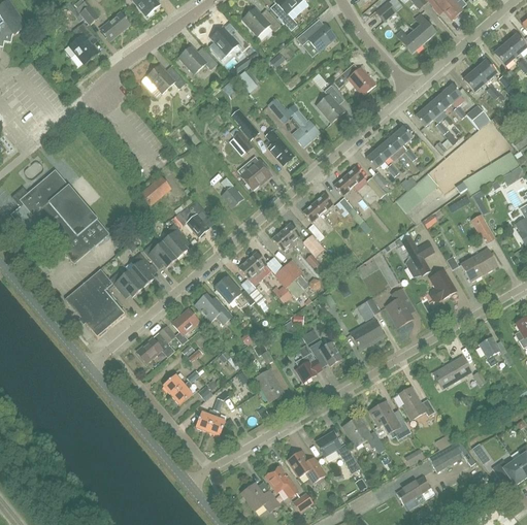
[(0,45),(2,46),(3,40),(10,41),(11,32),(13,34),(26,25),(8,0),(4,0),(0,2),(0,45)]
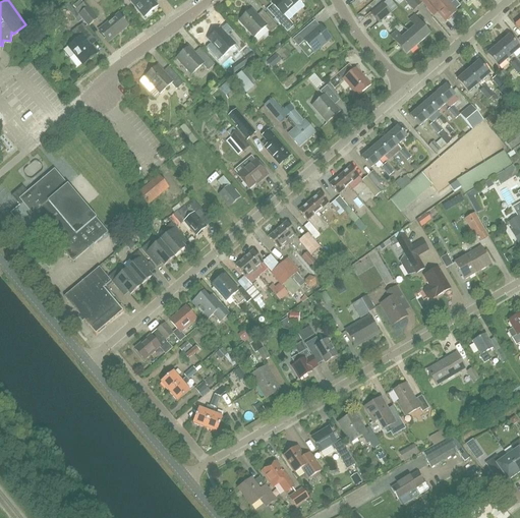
[(82,0),(75,0),(72,3),(75,6),(73,7),(77,12),(81,17),(88,23),(97,15),(88,4),(84,0),(82,0)]
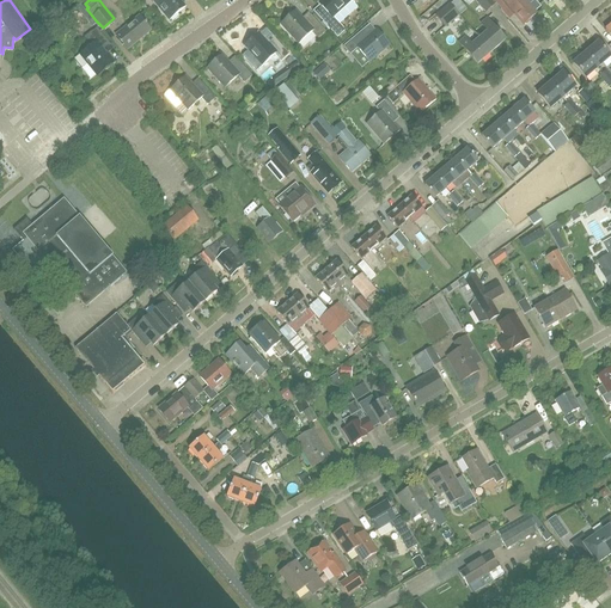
[(156,0),(169,16),(183,4),(179,0),(156,0)]
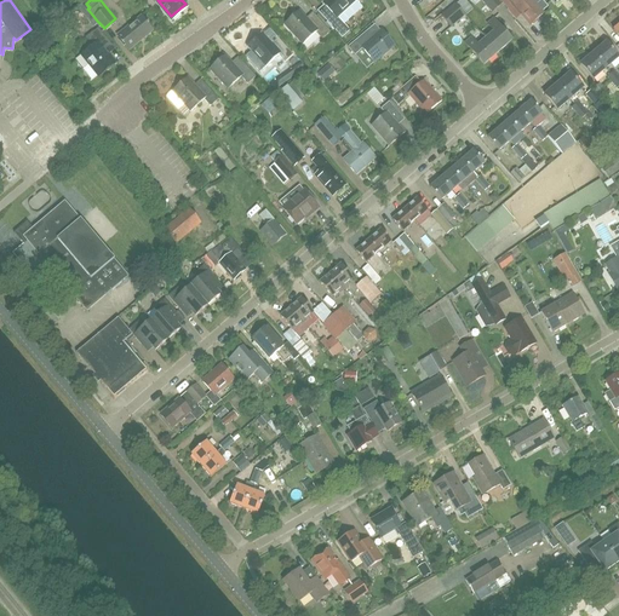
[(339,35),(342,33),(348,28),(342,21),(361,5),(357,1),(356,0),(320,0),(332,13),(326,18),(339,35)]
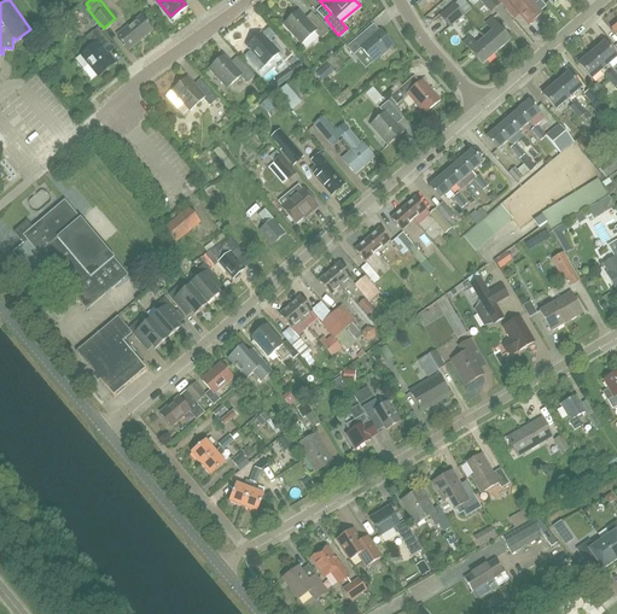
[(448,24),(464,12),(453,0),(438,12),(448,24)]
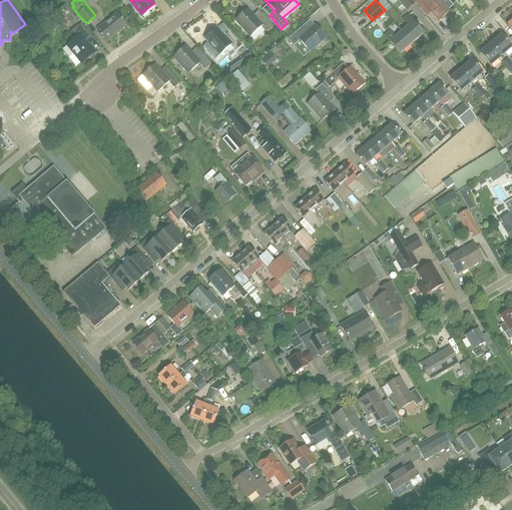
[(399,0),(406,8),(415,1),(414,0),(399,0)]
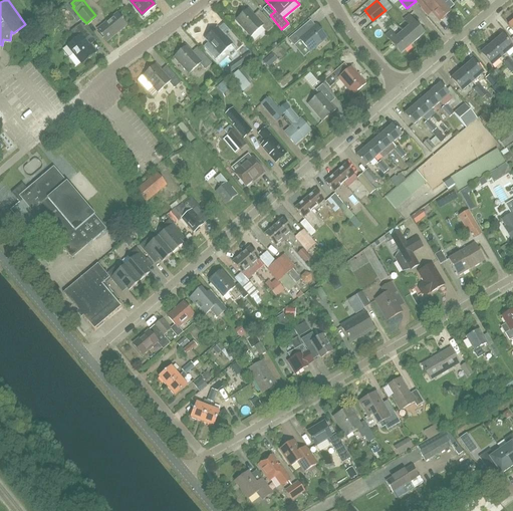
[(425,0),(426,1),(425,2),(439,18),(440,17),(441,18),(445,15),(444,13),(450,8),(443,0),(425,0)]
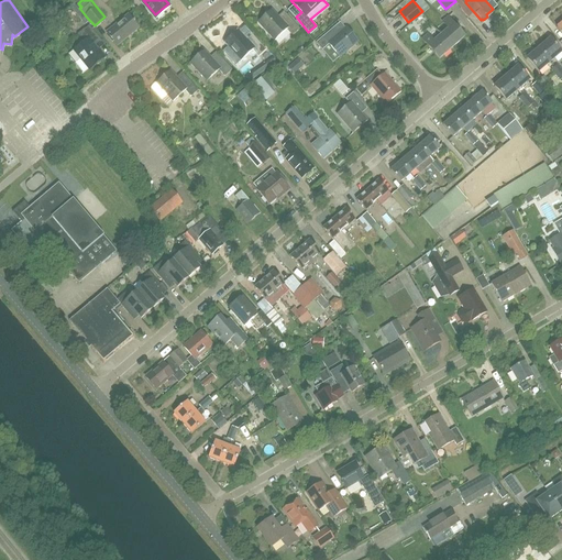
[(84,21),(88,19),(84,13),(79,8),(74,1),(70,3),(76,12),(84,21)]
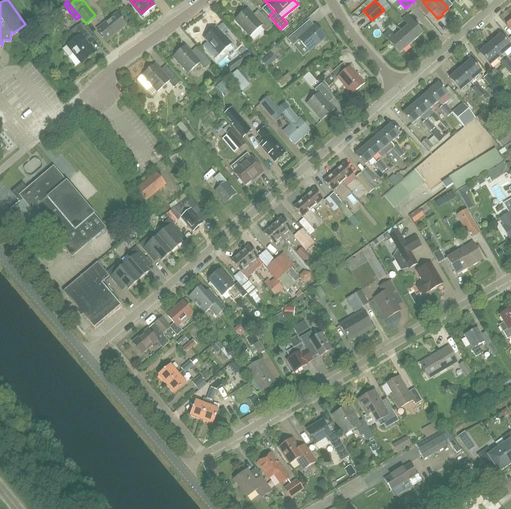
[(264,30),(271,24),(259,11),(254,16),(245,7),(233,18),(248,35),(259,25),(264,30)]
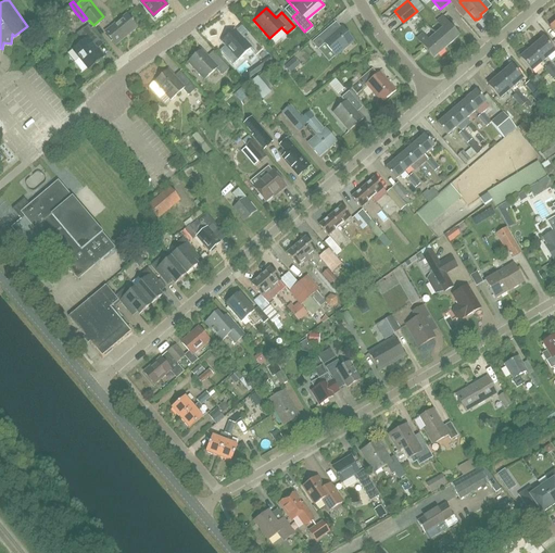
[(114,42),(135,25),(131,20),(126,12),(104,29),(114,42)]
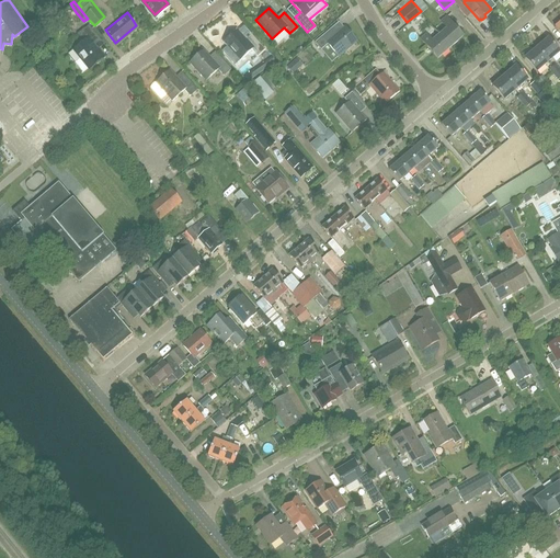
[(445,25),(437,32),(448,45),(461,34),(444,14),(440,19),(445,25)]
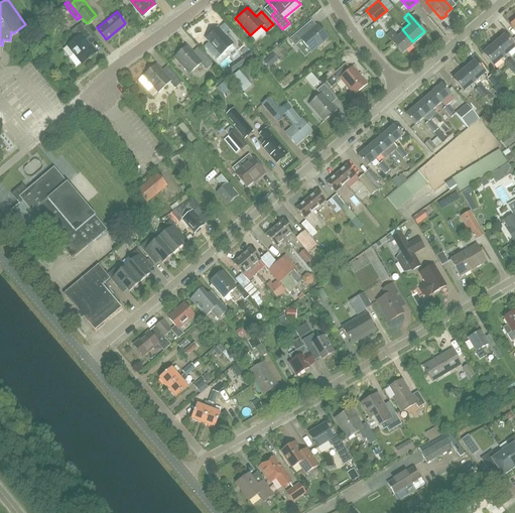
[(75,65),(80,60),(94,49),(85,38),(91,34),(81,21),(71,29),(77,36),(68,44),(73,51),(68,55),(75,65)]
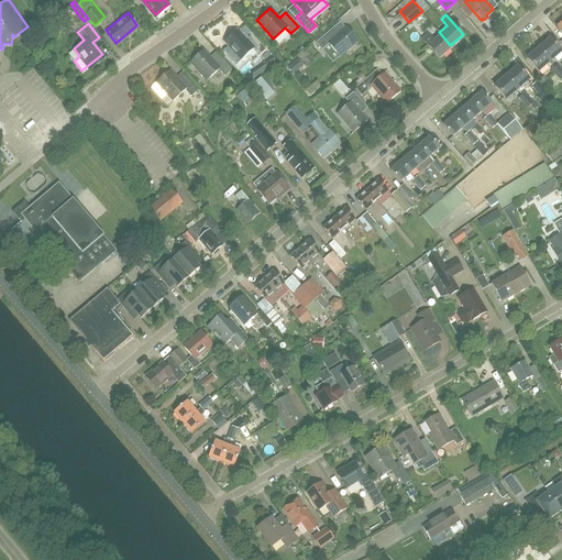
[(330,28),(315,40),(321,47),(327,42),(338,55),(356,39),(344,24),(334,33),(330,28)]
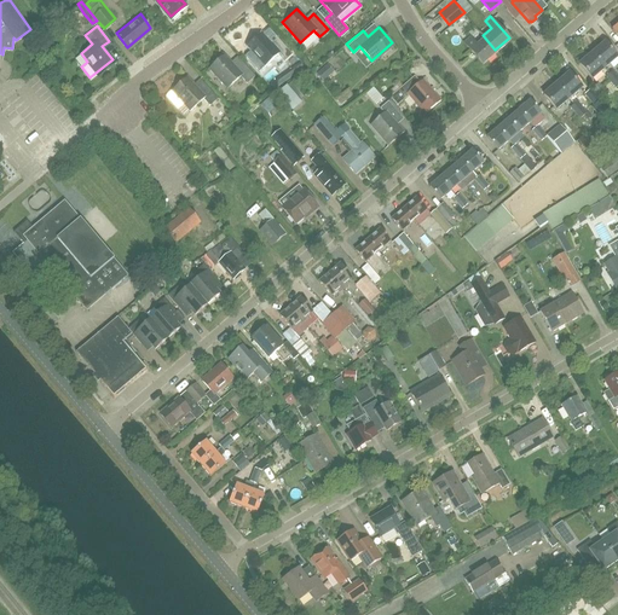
[(282,59),(290,52),(276,36),(270,42),(260,30),(244,45),(263,65),(276,53),(282,59)]
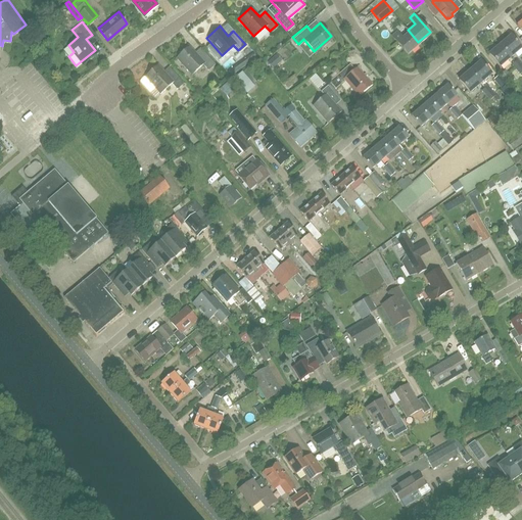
[(407,52),(418,42),(408,30),(401,36),(395,30),(391,34),(407,52)]
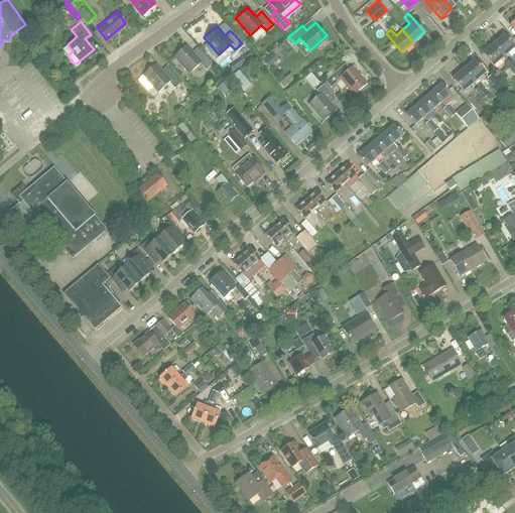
[(504,32),(493,41),(503,54),(514,45),(504,32)]
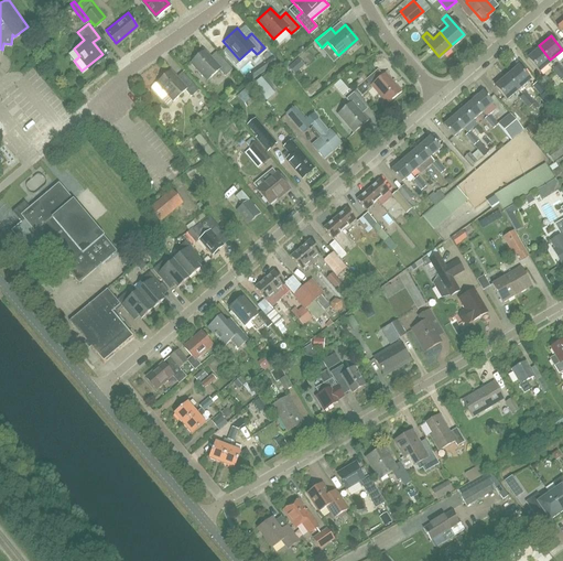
[(550,60),(539,45),(527,55),(539,69),(550,60)]
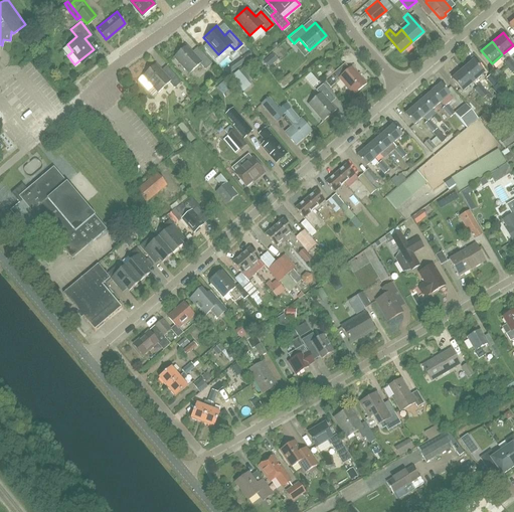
[(203,68),(210,61),(198,48),(193,53),(185,44),(172,55),(188,72),(198,62),(203,68)]
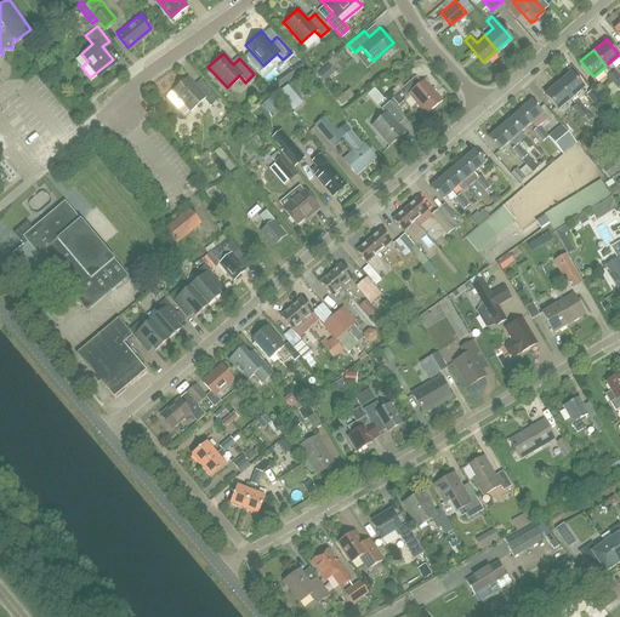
[(305,67),(300,60),(289,67),(294,74),(305,67)]
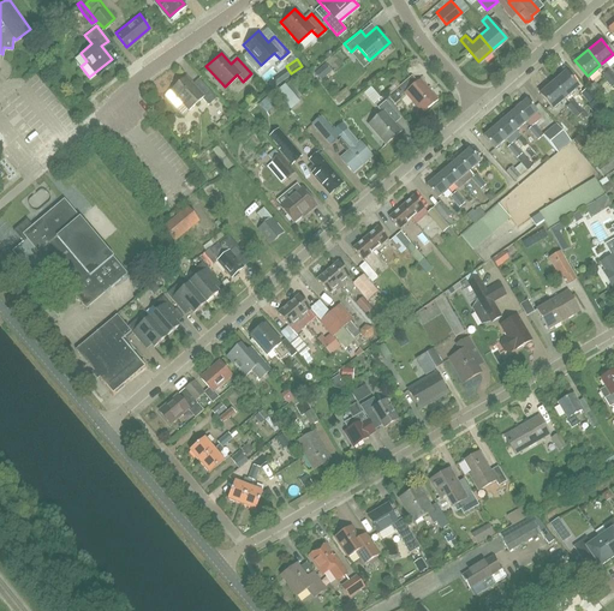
[(326,79),(338,71),(333,65),(322,75),(326,79)]
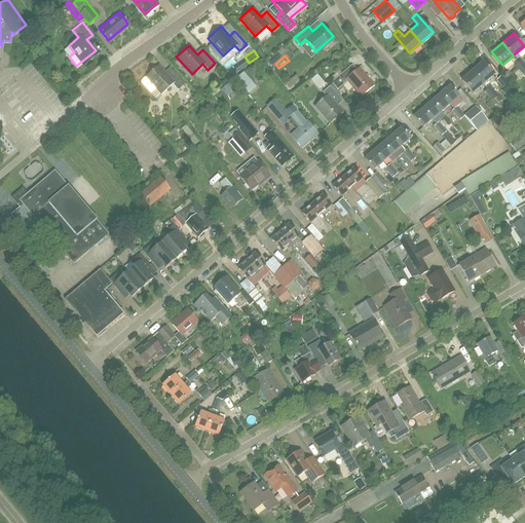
[(522,73),(524,70),(524,63),(520,58),(514,63),(522,73)]
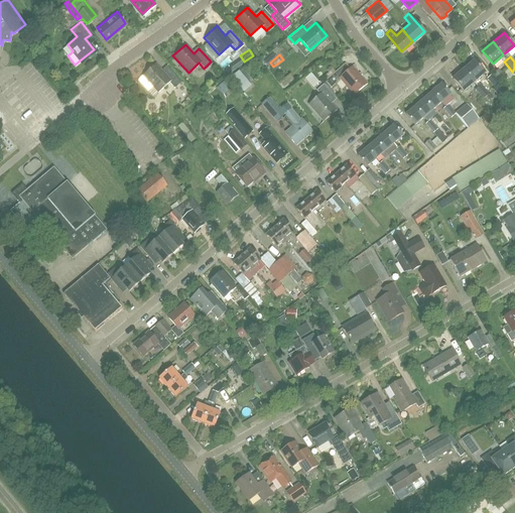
[(474,58),(463,68),(474,80),(478,85),(481,82),(477,77),(484,71),(474,58)]
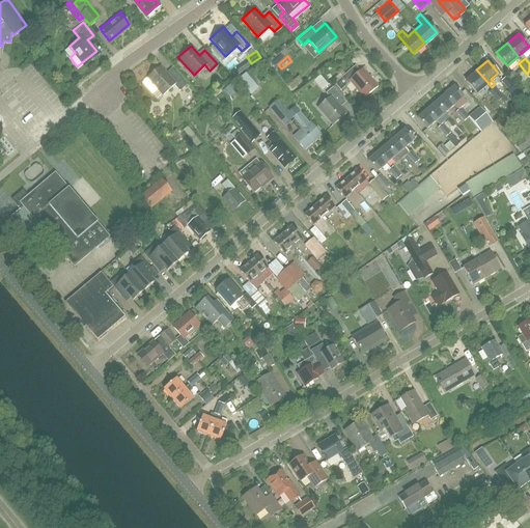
[(151,91),(157,87),(162,93),(173,83),(178,89),(185,83),(173,70),(168,74),(159,64),(146,76),(141,80),(151,91)]
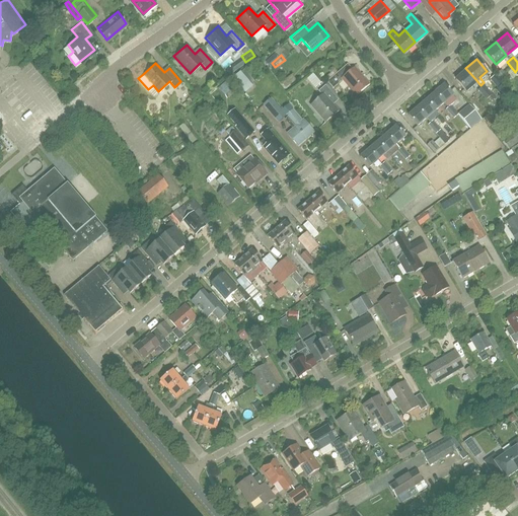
[(355,93),(368,82),(353,65),(343,74),(338,69),(325,79),(331,86),(342,77),(355,93)]
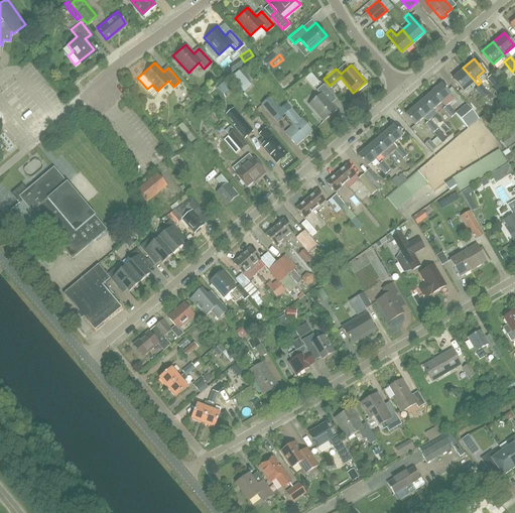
[(498,67),(492,72),(500,81),(506,76),(498,67)]
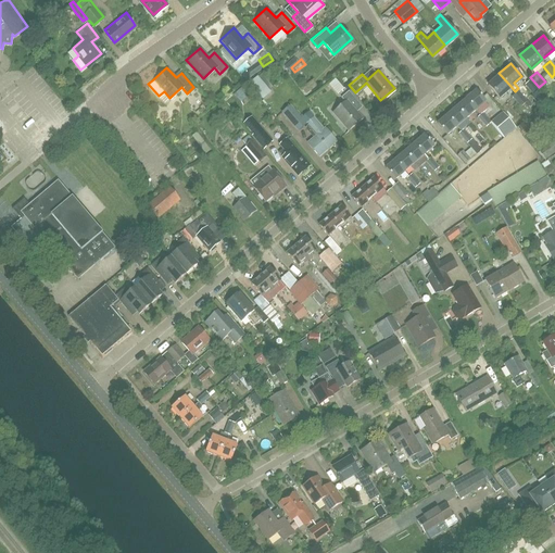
[(511,86),(499,73),(488,83),(499,96),(511,86)]
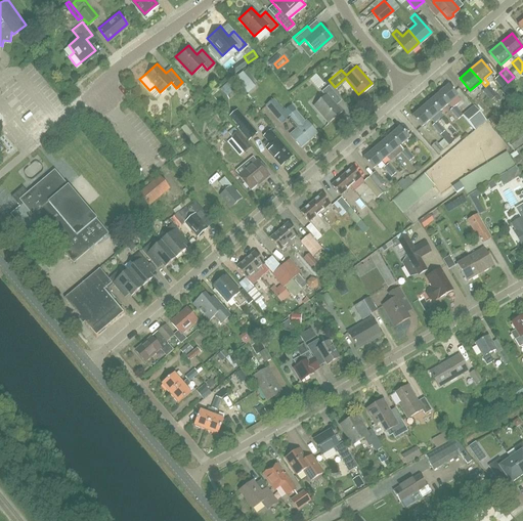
[(218,75),(223,80),(227,76),(223,71),(218,75)]
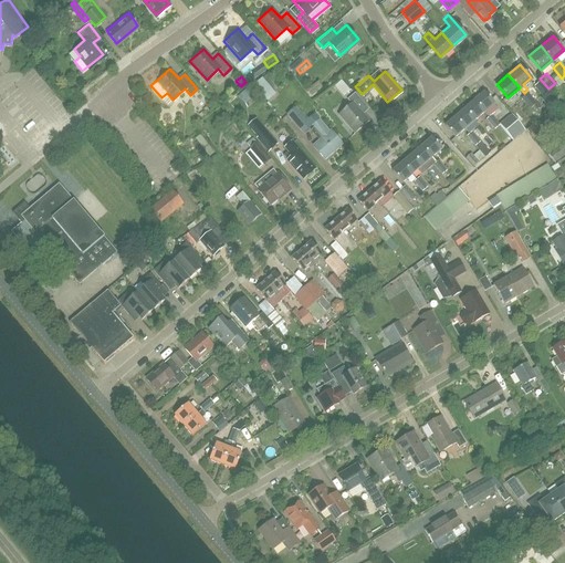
[(261,76),(253,83),(268,100),(275,92),(261,76)]
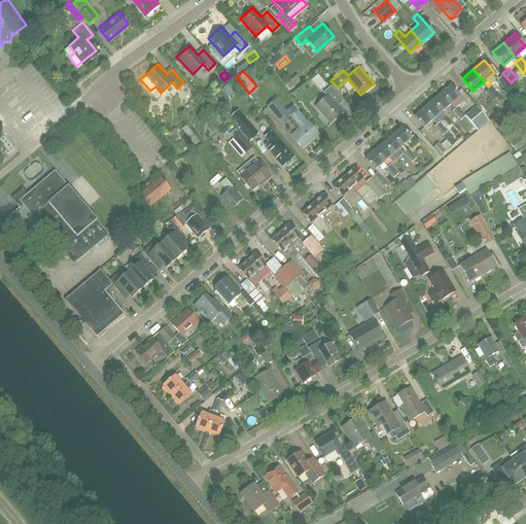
[(322,73),(316,77),(323,88),(329,83),(322,73)]
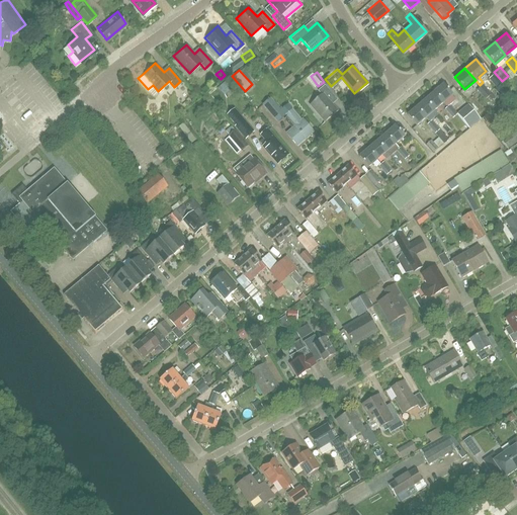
[(508,89),(506,87),(502,81),(494,72),(488,77),(496,86),(494,88),(501,95),(508,89)]
